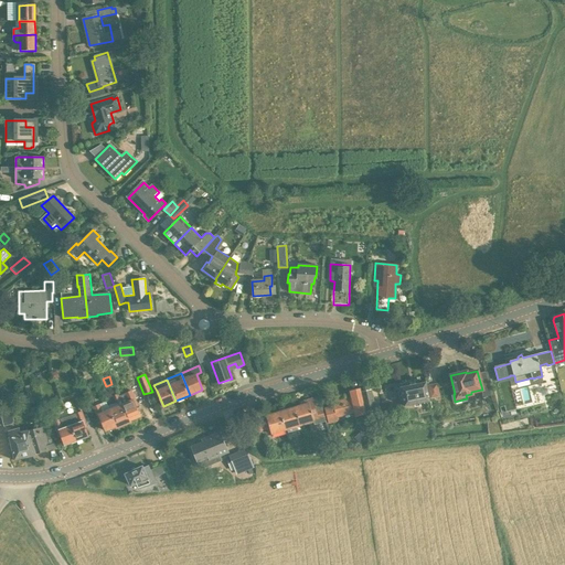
[(397,388),(401,406),(404,406),(429,401),(426,382),(400,387),(397,388)]
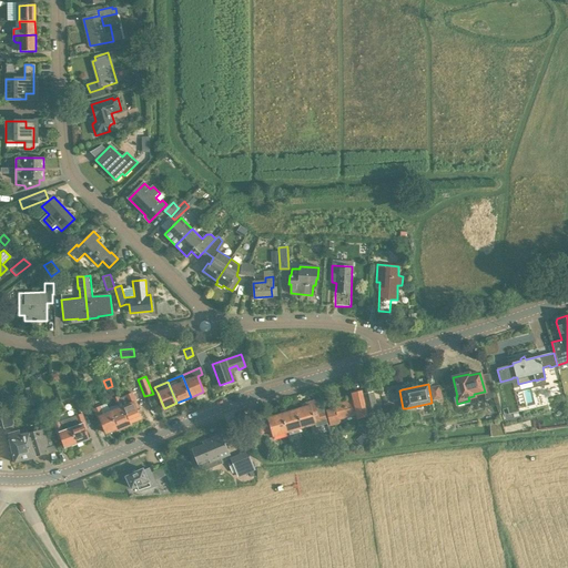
[(442,397),(439,386),(430,387),(433,398),(442,397)]
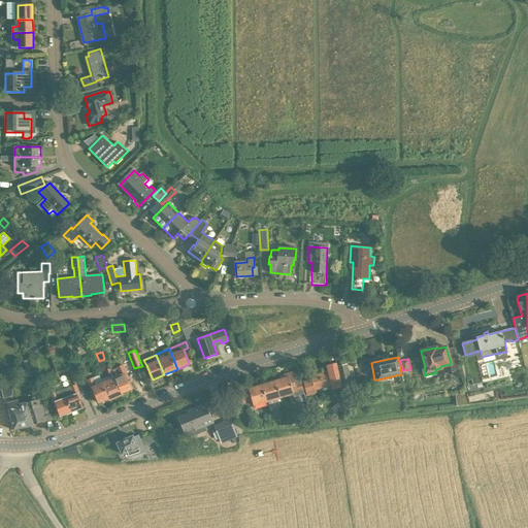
[(24,377),(31,375),(27,360),(20,362),(24,377)]
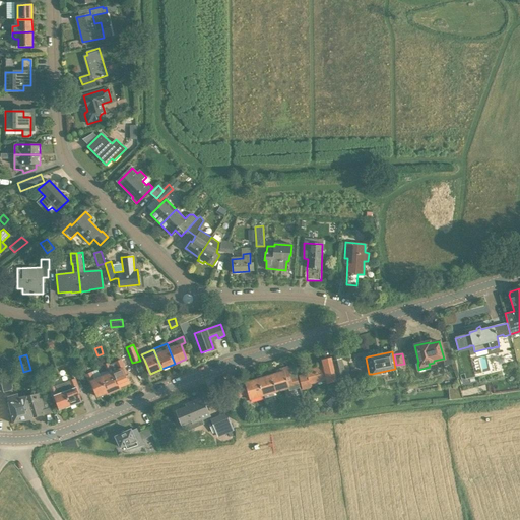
[(306,371),(307,374),(299,376),(302,389),(312,387),(311,383),(326,380),(326,383),(336,381),(331,358),(322,360),(323,366),(320,367),(306,371)]
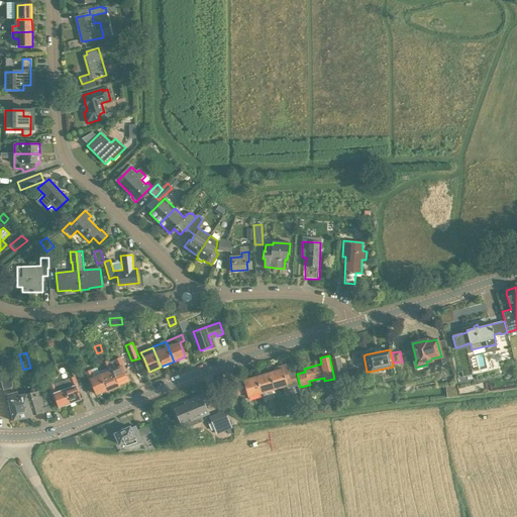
[(331,358),(334,377),(343,375),(339,356),(331,358)]
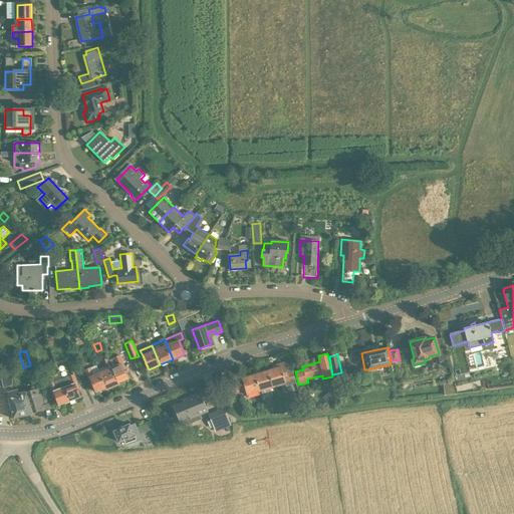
[(113,358),(107,360),(117,382),(127,378),(122,367),(124,366),(119,355),(113,358)]
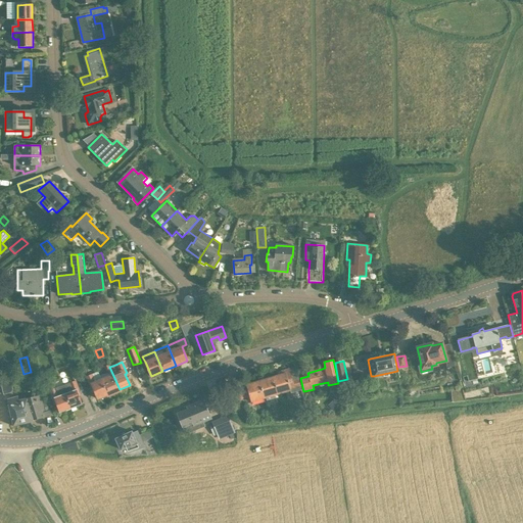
[(106,373),(99,376),(101,379),(107,394),(107,396),(121,390),(120,389),(109,367),(108,365),(104,367),(106,373)]
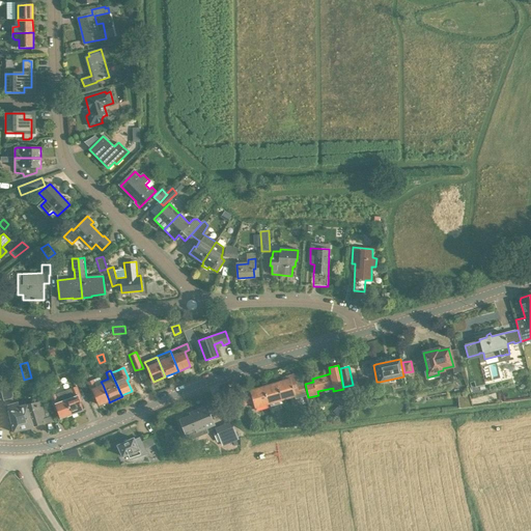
[(71,374),(75,385),(82,383),(78,372),(71,374)]
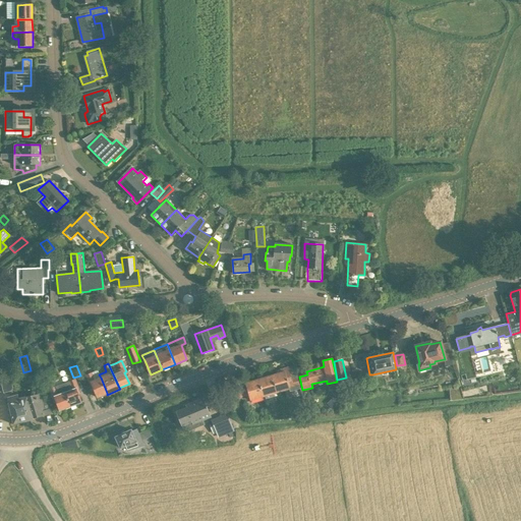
[(280,372),(272,375),(277,393),(299,386),(297,377),(291,379),(288,367),(279,370),(280,372)]
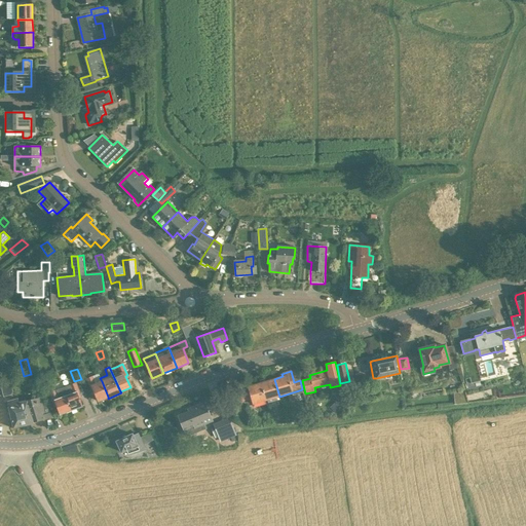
[(108,397),(102,381),(97,384),(92,376),(86,379),(91,390),(92,389),(98,401),(108,397)]
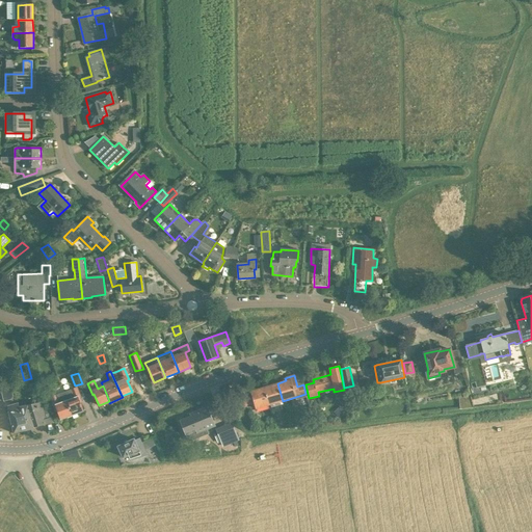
[(268,382),(263,384),(264,388),(269,404),(271,413),(282,409),(280,401),(283,401),(277,383),(268,386),(268,382)]
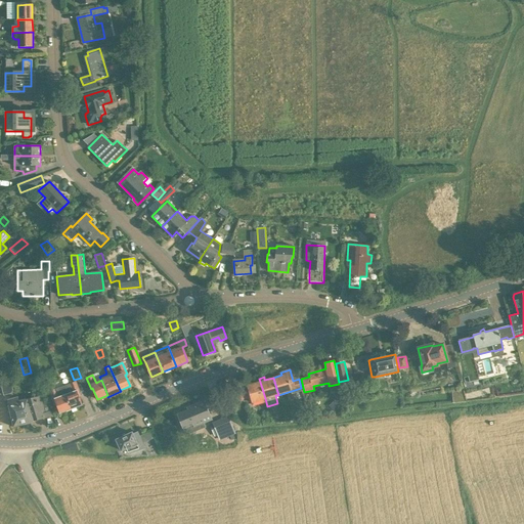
[(0,381),(0,382),(3,395),(12,393),(8,379),(0,381)]
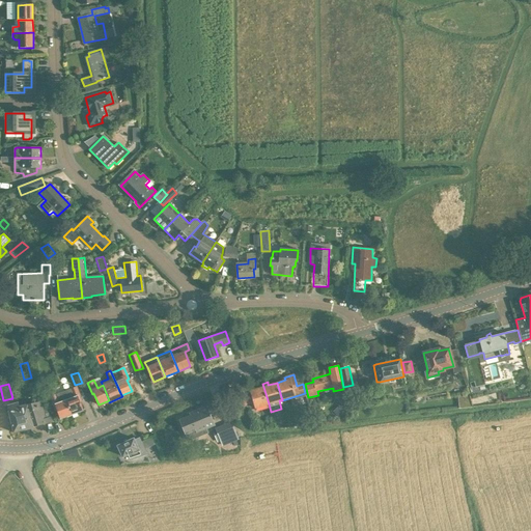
[(60,384),(47,388),(54,408),(56,408),(60,419),(72,415),(63,391),(60,384)]
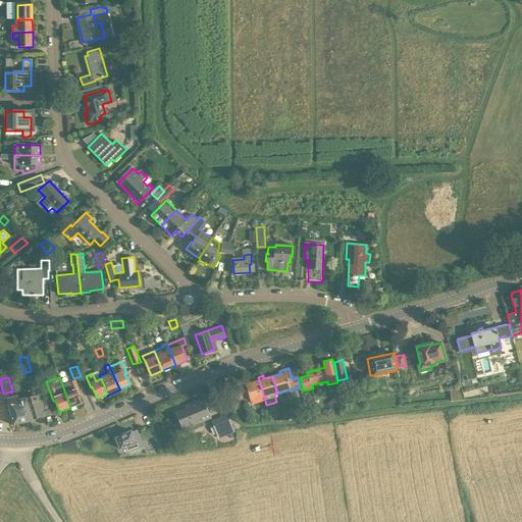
[(75,380),(62,384),(70,408),(82,404),(77,393),(80,392),(75,380)]
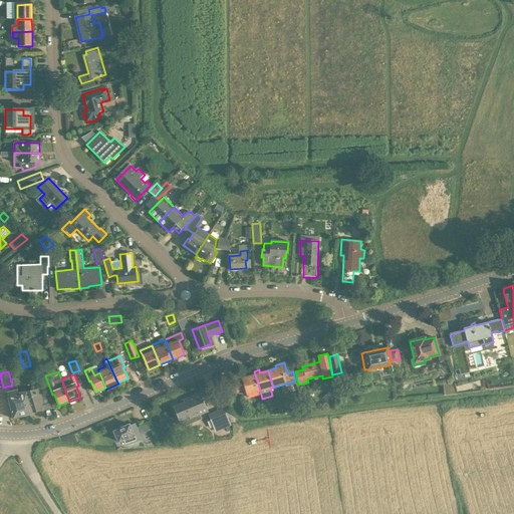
[(242,378),(233,380),(236,392),(245,389),(247,395),(260,391),(255,374),(242,378)]
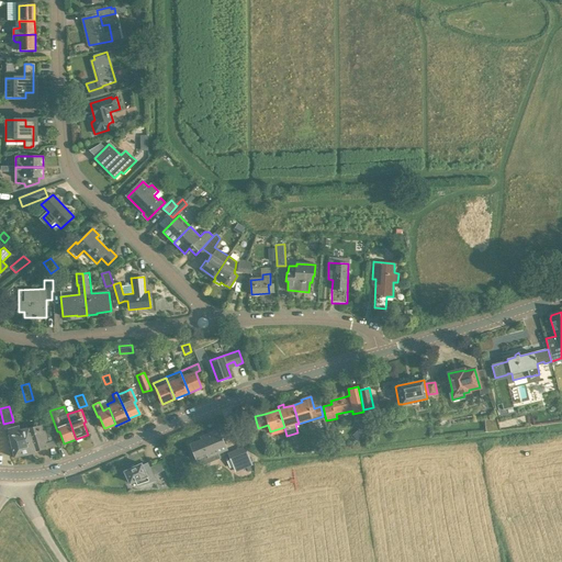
[(44,425),(20,430),(25,454),(36,452),(36,451),(56,447),(55,440),(44,425)]
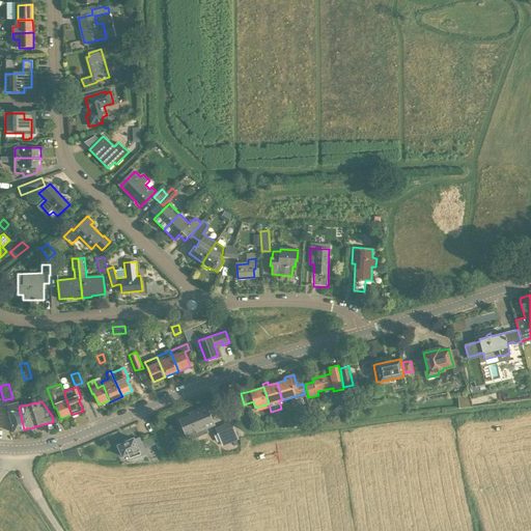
[(24,429),(19,407),(19,403),(7,406),(14,432),(24,429)]
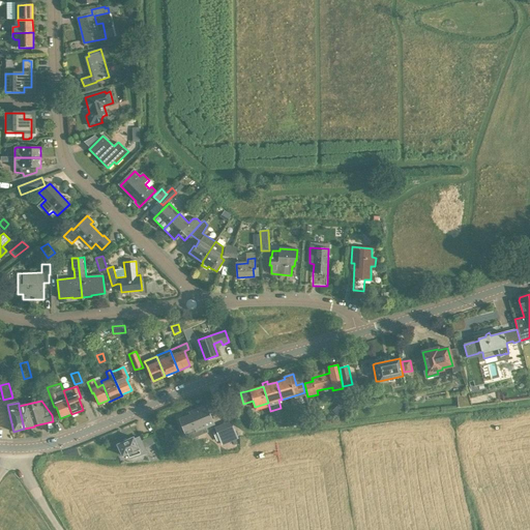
[(179,419),(184,434),(194,430),(195,433),(214,424),(207,405),(188,412),(189,415),(179,419)]
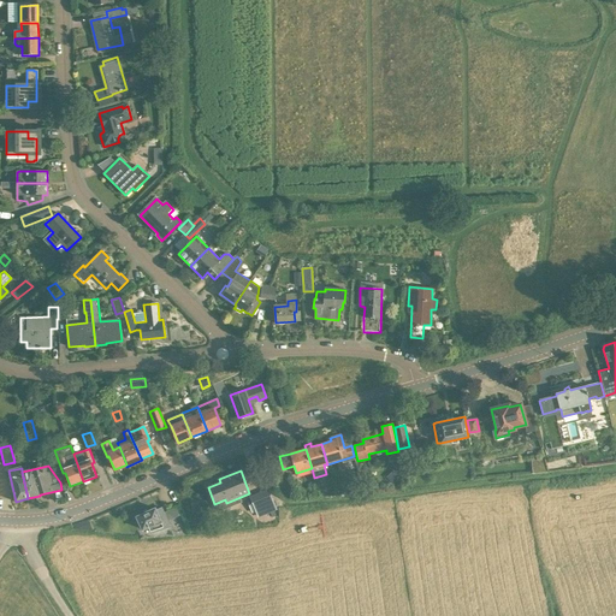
[(401,478),(395,471),(388,478),(394,485),(401,478)]
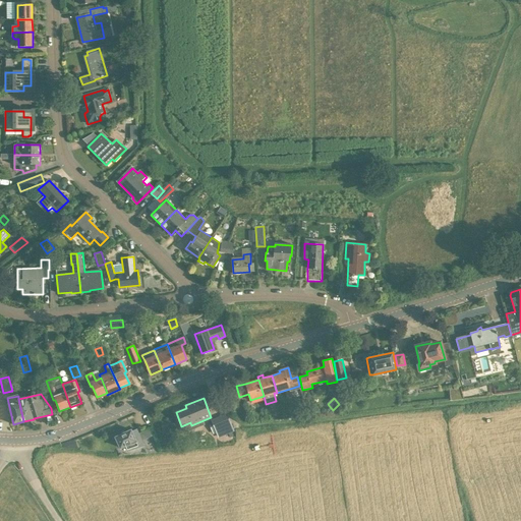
[(216,432),(217,431),(217,432),(225,429),(227,433),(233,430),(227,415),(212,421),(213,423),(210,424),(214,433),(216,432)]
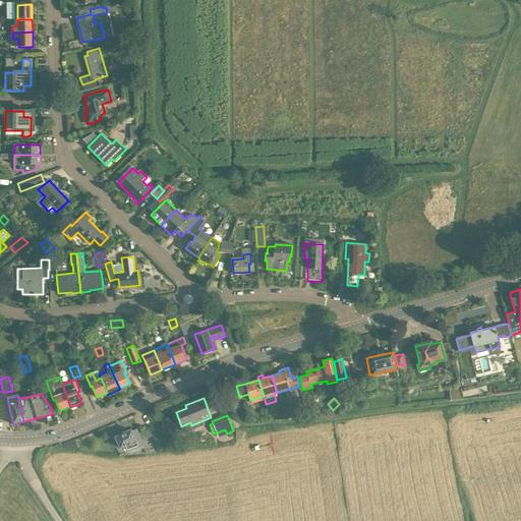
[(131,429),(115,437),(120,448),(124,446),(127,453),(143,447),(136,429),(132,431),(131,429)]
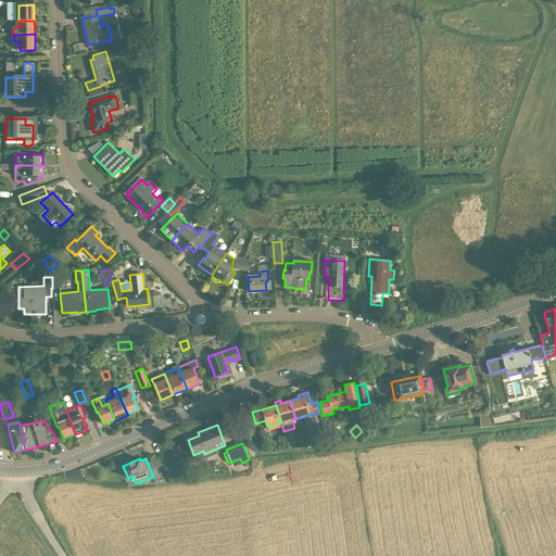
[(79,471),(66,476),(67,480),(83,481),(79,471)]
